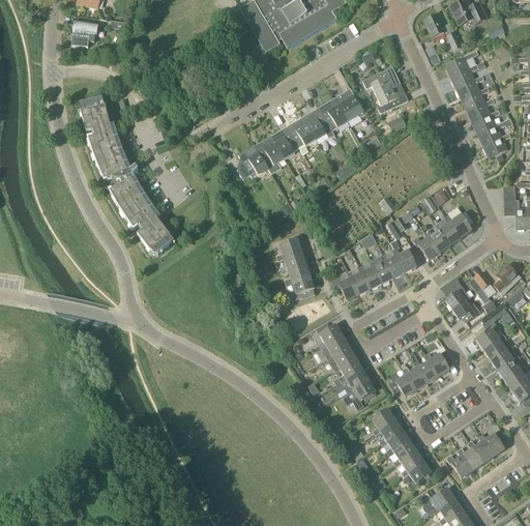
[(345,2),(344,0),(251,0),(239,7),(239,8),(240,7),(266,51),(265,51),(265,52),(280,44),(277,39),(282,37),(287,48),(288,47),(288,46),(335,18),(335,19),(336,19),(332,10),(346,2),(345,2)]
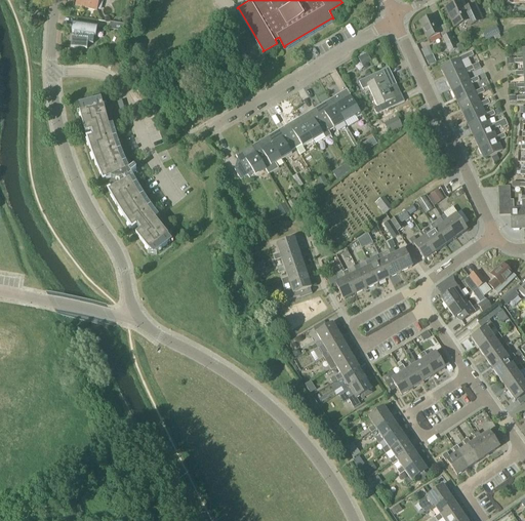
[(466,5),(463,0),(458,0),(445,6),(454,25),(467,18),(469,24),(482,17),(475,1),(466,5)]
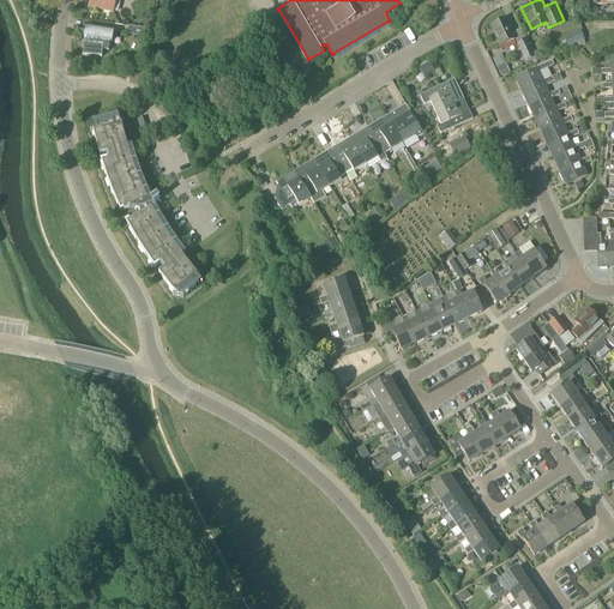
[(500,43),(516,36),(506,16),(491,23),(500,43)]
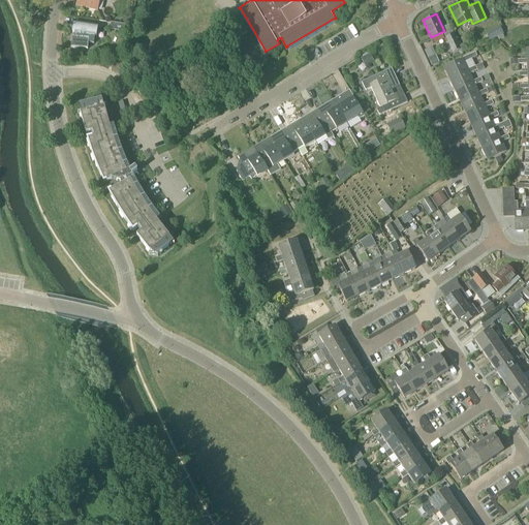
[(72,34),(71,44),(88,45),(88,40),(94,40),(95,33),(96,33),(98,23),(73,19),(72,30),(75,30),(74,34),(72,34)]
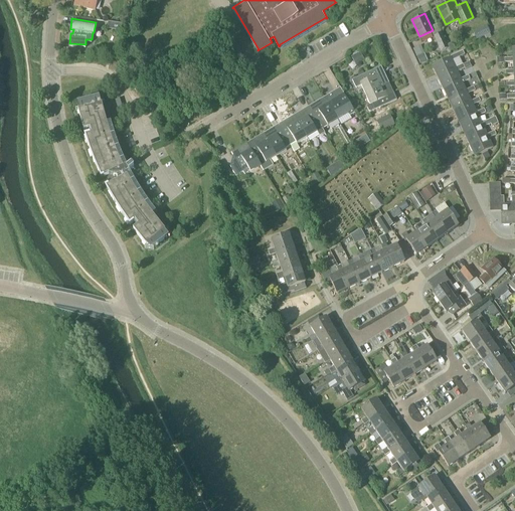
[(128,29),(129,22),(120,20),(119,27),(128,29)]
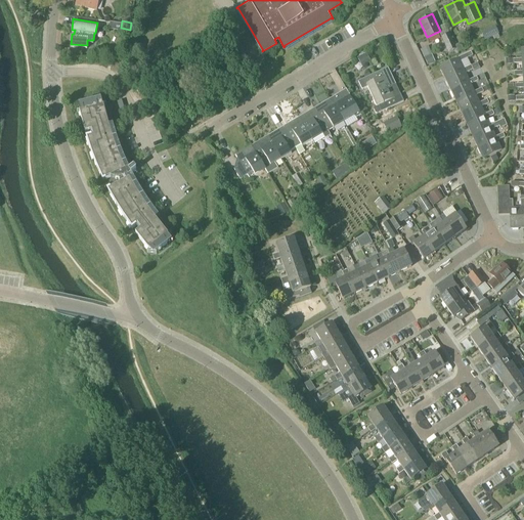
[(484,37),(498,31),(494,24),(481,30),(484,37)]
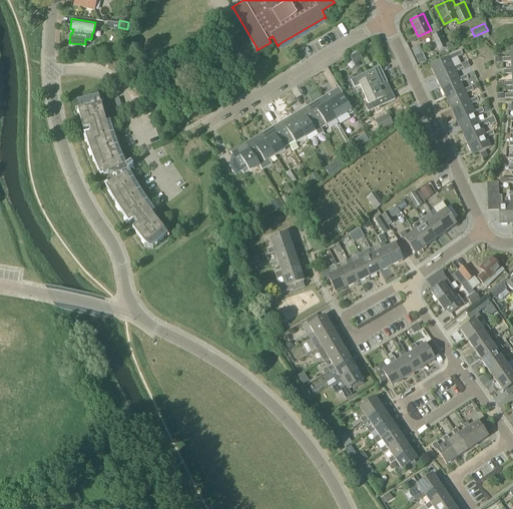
[(445,43),(446,43),(440,29),(432,33),(439,48),(446,45),(445,43)]
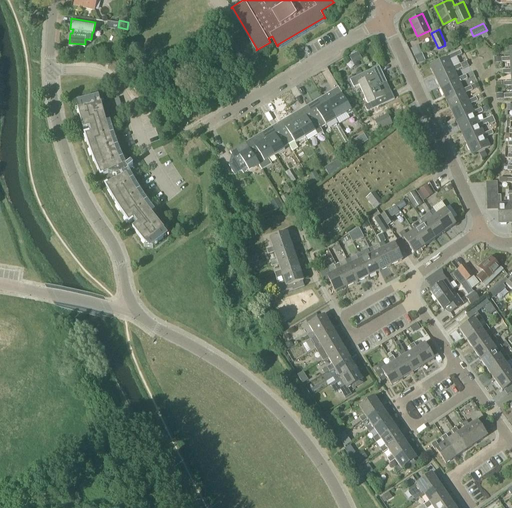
[(510,55),(501,56),(502,60),(510,59),(510,58),(511,57),(511,44),(509,45),(510,55)]
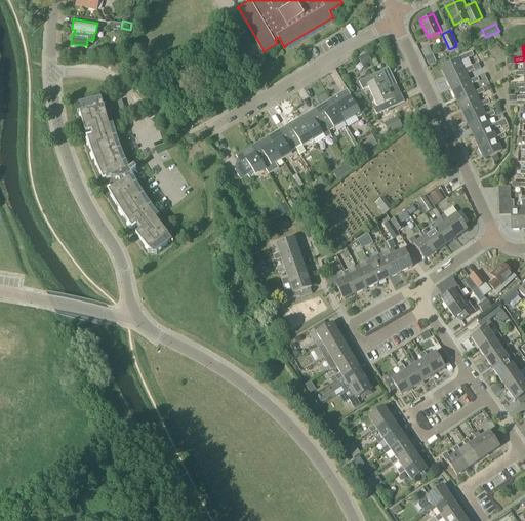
[(362,64),(371,58),(366,49),(358,54),(362,64)]
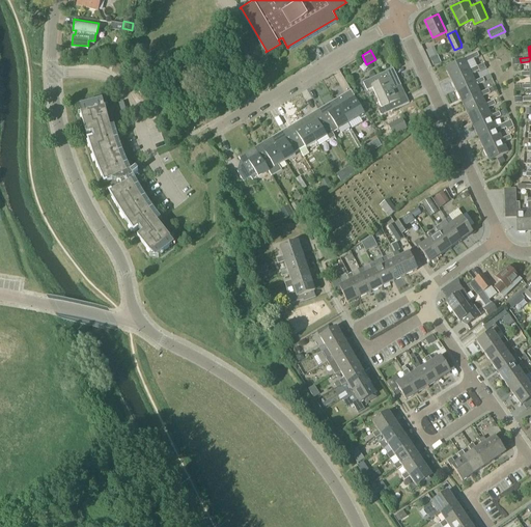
[(465,57),(446,66),(451,78),(470,70),(469,67),(466,60),(473,56),(479,54),(477,50),(471,52),(464,56),(465,57)]
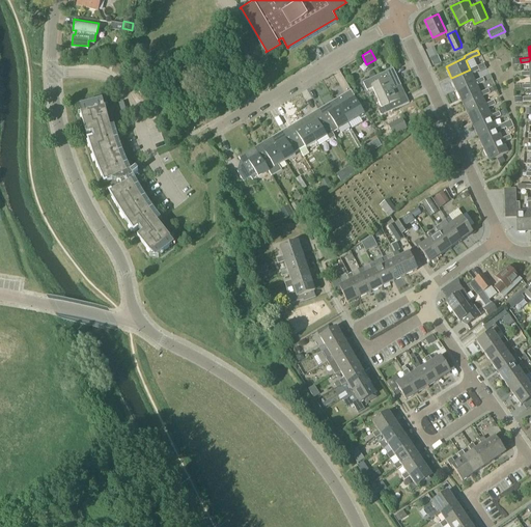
[(434,63),(441,60),(437,51),(429,55),(434,63)]
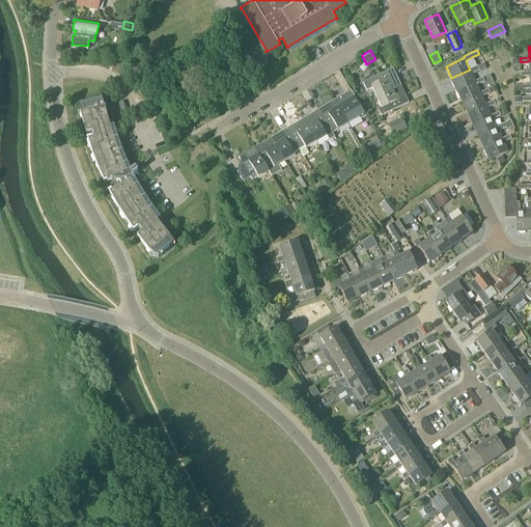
[(530,70),(521,71),(522,75),(530,74),(530,73),(530,72),(530,59),(529,60),(529,61),(530,70)]
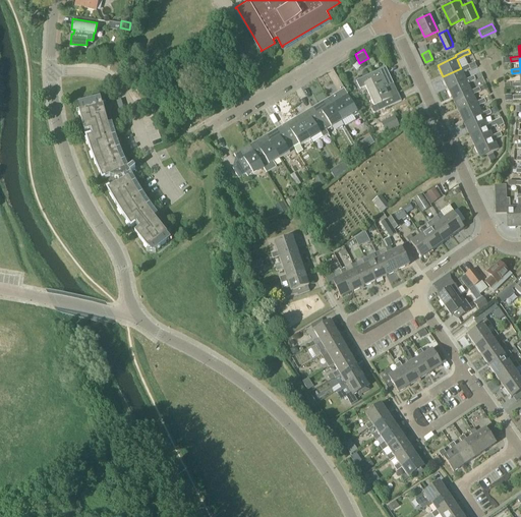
[(461,68),(443,76),(449,88),(466,79),(466,77),(462,70),(470,67),(468,63),(460,66),(461,68)]
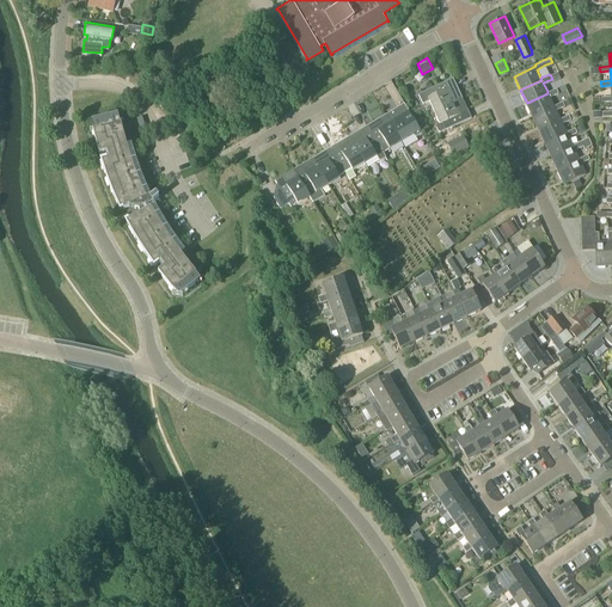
[(434,108),(461,94),(453,75),(424,89),(418,92),(423,102),(429,98),(434,108)]
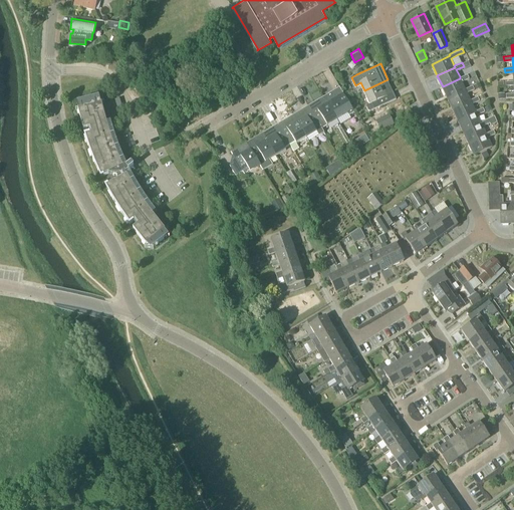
[(513,79),(505,80),(505,84),(513,83),(513,69),(513,70),(513,71),(513,79)]
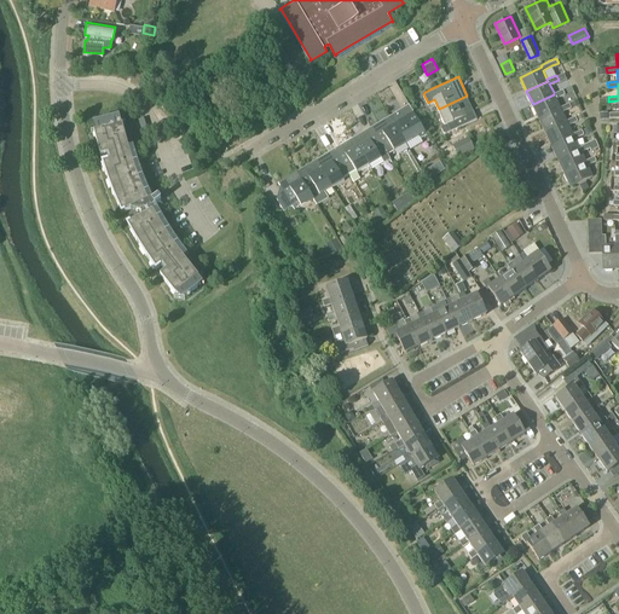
[(554,94),(533,104),(539,117),(561,108),(560,105),(555,97),(565,92),(562,88),(554,92),(554,94)]
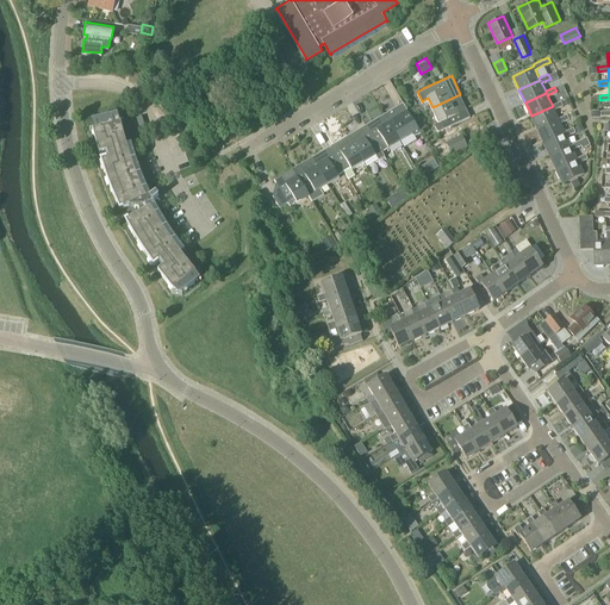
[(460,94),(433,107),(439,120),(435,122),(435,124),(437,128),(439,129),(441,128),(470,114),(460,94)]
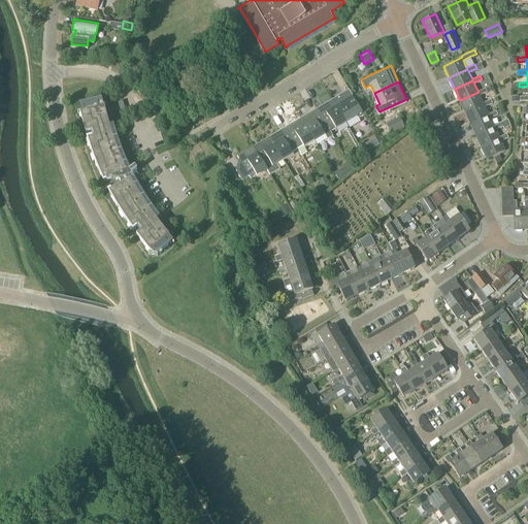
[(492,83),(486,86),(488,91),(495,88),(492,83)]
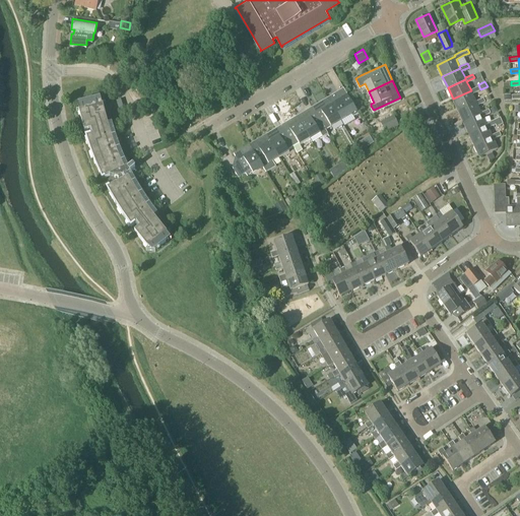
[(471,90),(453,99),(458,110),(476,102),(475,100),(472,92),(479,88),(477,85),(470,88),(471,90)]
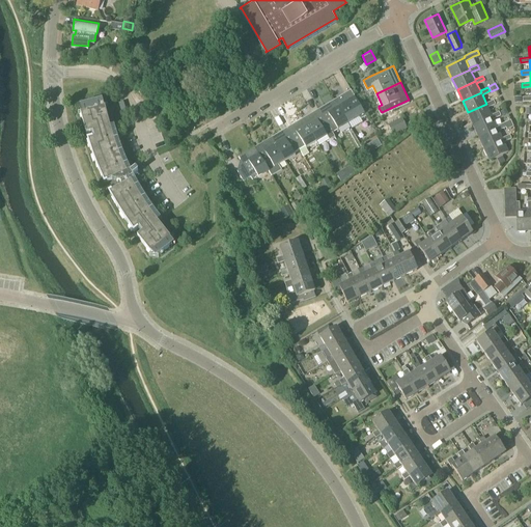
[(345,90),(334,96),(347,120),(358,114),(361,116),(366,113),(364,110),(356,95),(352,88),(347,90),(346,91),(345,90)]
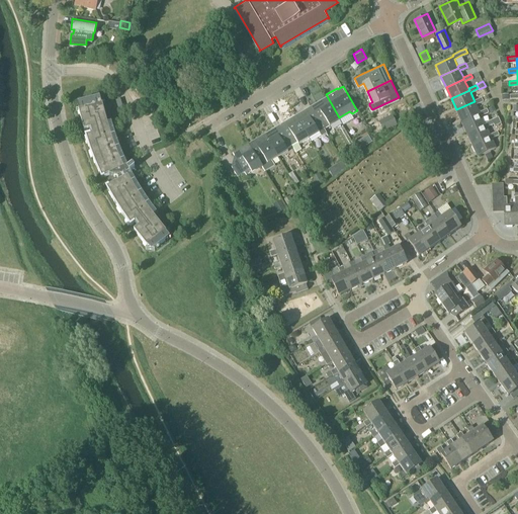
[(321,109),(316,112),(324,126),(339,117),(326,94),(316,100),(321,109)]
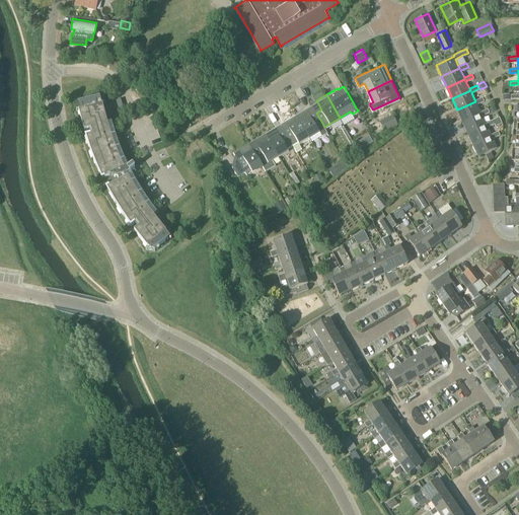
[(475,101),(457,109),(462,121),(480,113),(480,112),(476,103),(484,99),(483,96),(474,99),(475,101)]
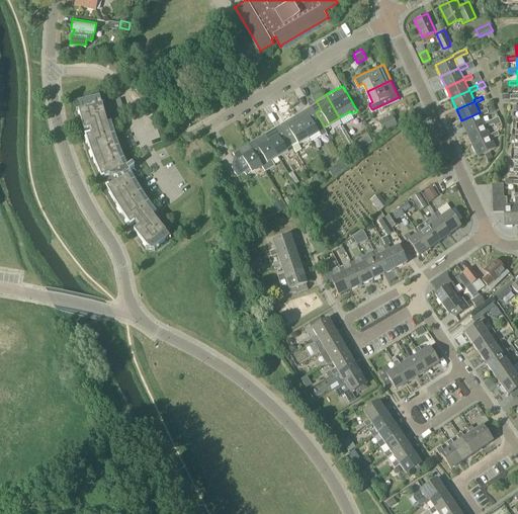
[(98,102),(97,98),(81,102),(82,106),(78,107),(84,129),(89,127),(90,133),(85,134),(90,148),(95,161),(101,176),(109,172),(113,174),(117,174),(122,173),(126,172),(125,171),(130,169),(135,165),(132,162),(127,165),(126,164),(123,165),(117,153),(113,140),(108,126),(102,101),(98,102)]
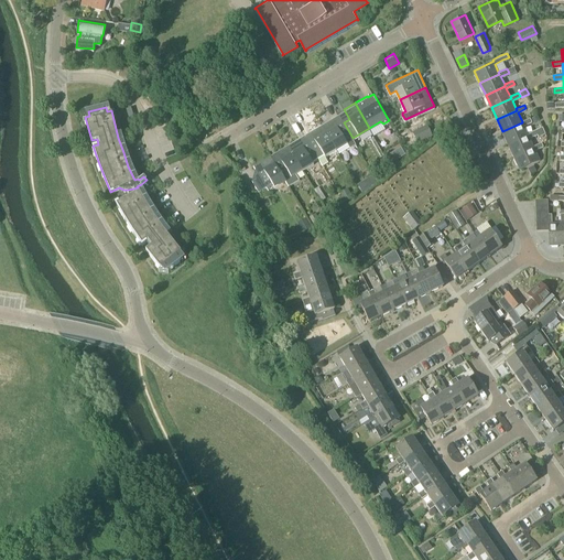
[(333,116),(321,122),(336,148),(335,148),(337,151),(348,144),(349,147),(356,143),(353,138),(344,122),(338,126),(333,116)]
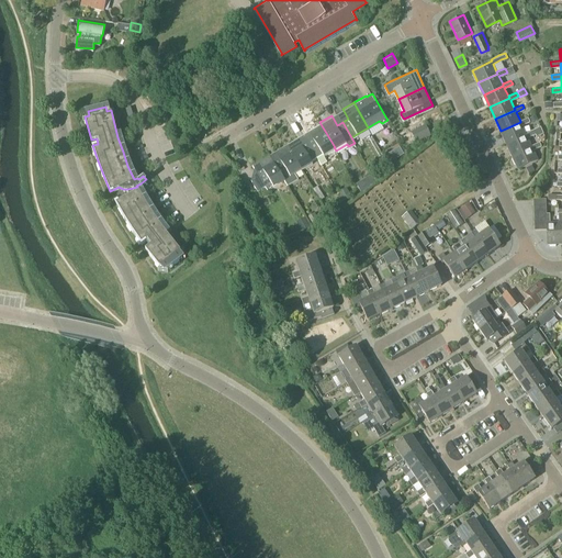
[(520,122),(501,131),(506,143),(526,134),(526,132),(521,124),(530,120),(528,116),(520,121),(520,122)]
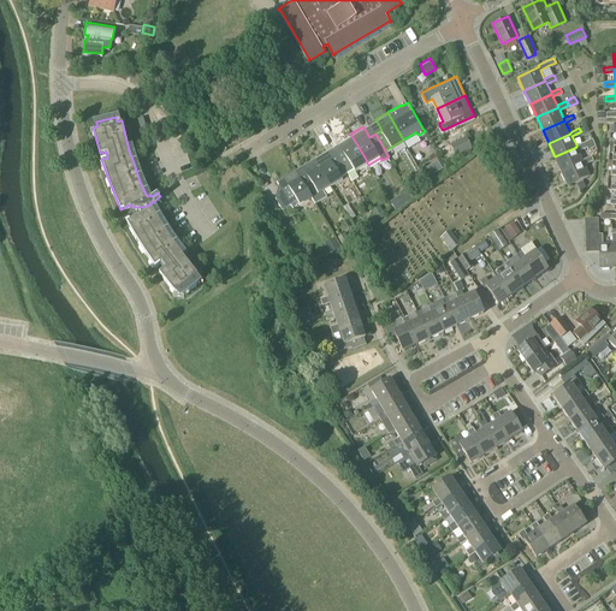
[(467,132),(450,141),(456,153),(473,146),(467,132)]
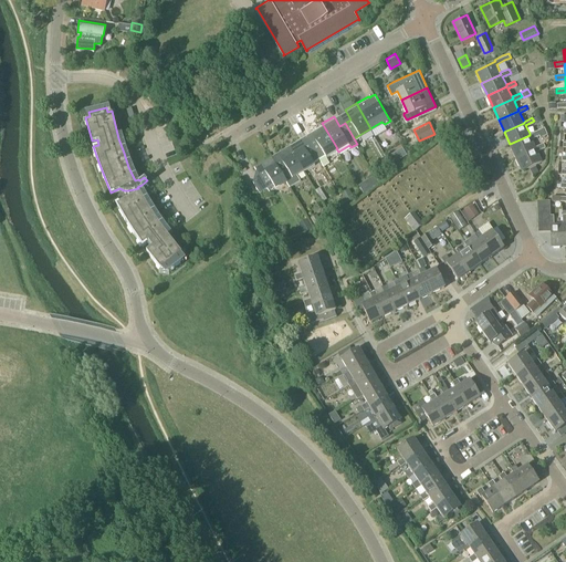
[(316,139),(311,143),(320,157),(325,154),(326,155),(336,148),(337,148),(322,123),(311,129),(316,139)]
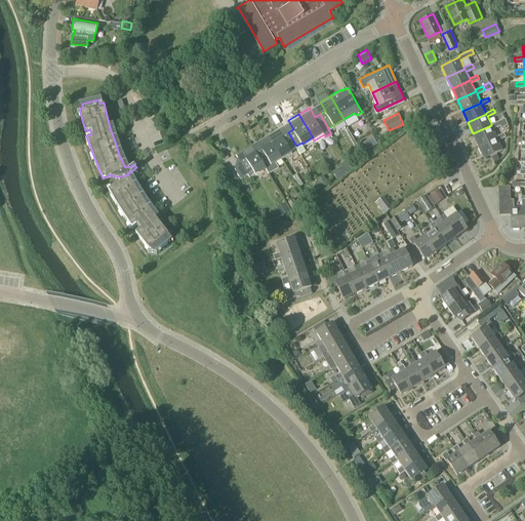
[(491,125),(473,133),(479,145),(497,136),(496,134),(492,127),(500,124),(501,125),(508,122),(505,117),(491,123),(491,125)]
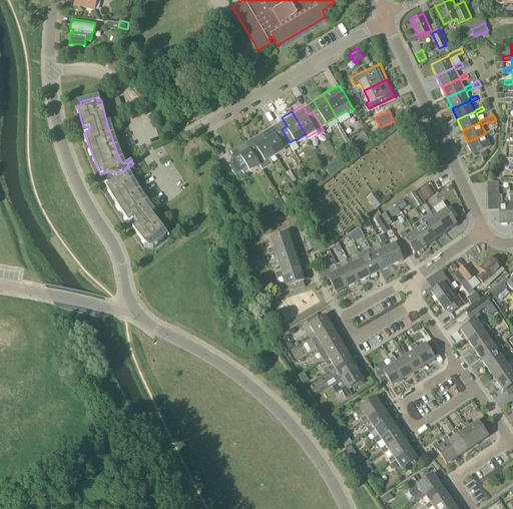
[(367,128),(374,124),(369,115),(362,119),(367,128)]
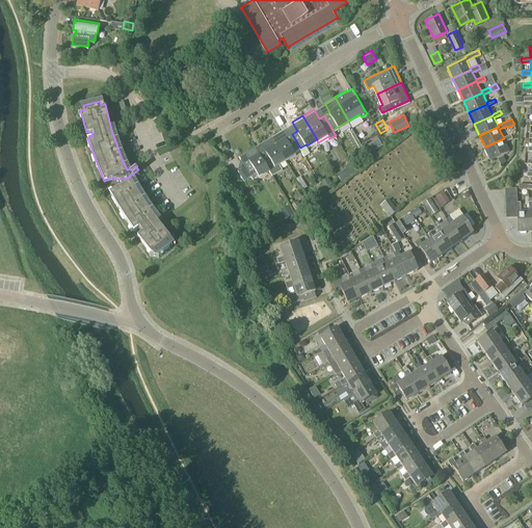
[(282,129),(271,135),(285,158),(295,152),(294,151),(300,148),(292,134),(287,137),(282,129)]
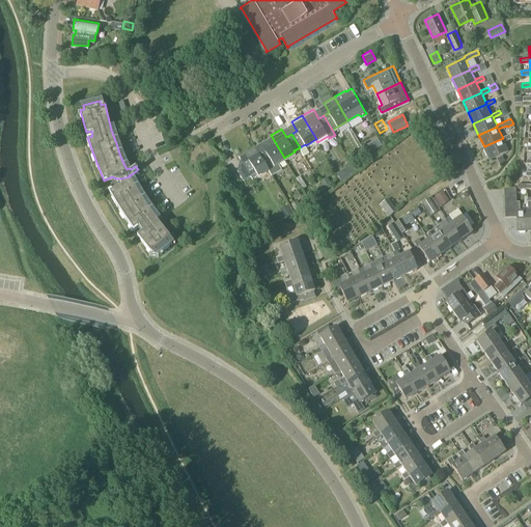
[(503,138),(484,146),(490,159),(508,149),(504,140),(511,137),(509,133),(502,136),(503,138)]
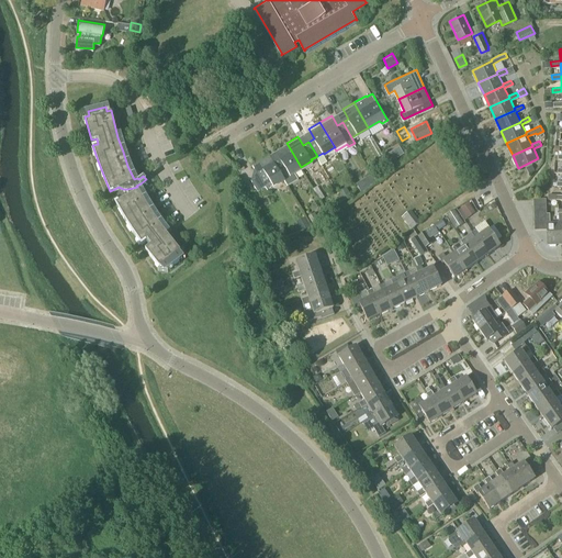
[(280,158),(274,163),(283,178),(288,183),(298,177),(294,171),(301,167),(287,143),(274,149),(280,158)]
